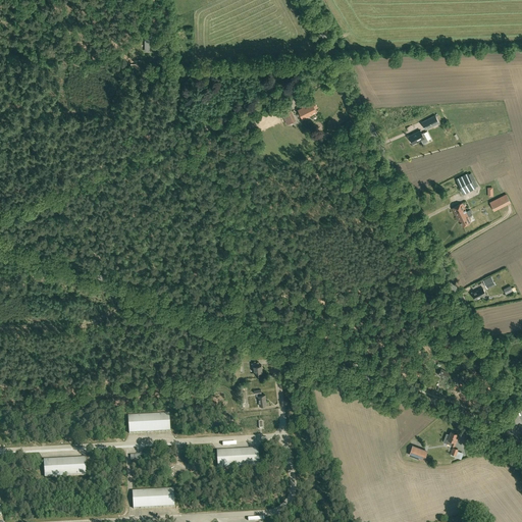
[(316,112),(315,109),(317,107),(314,101),(302,107),(302,108),(298,110),(302,118),(316,112)]
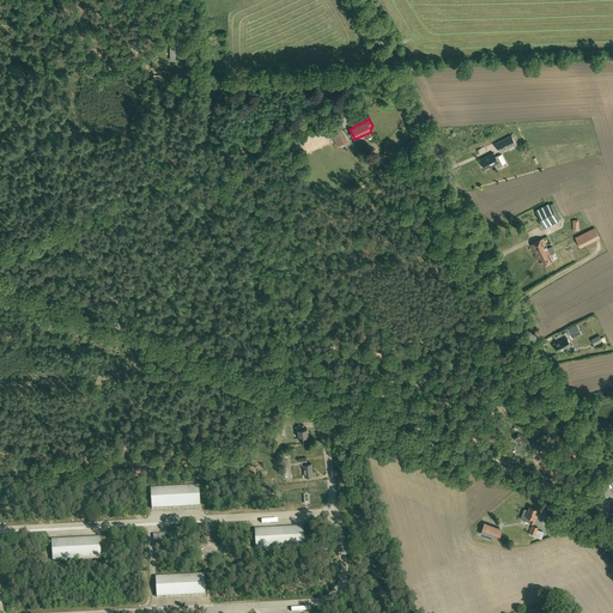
[(337,146),(346,143),(340,131),(332,134),(337,146)]
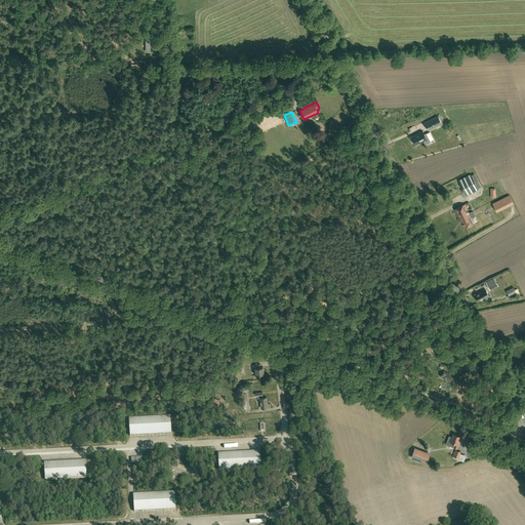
[(428,130),(442,123),(438,116),(423,122),(428,130)]
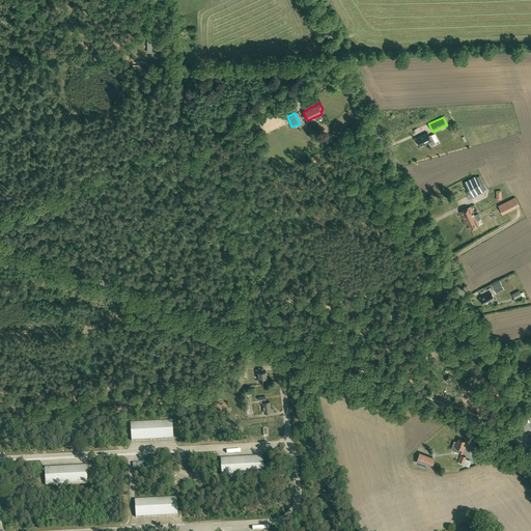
[(427,132),(417,138),(416,138),(420,145),(423,143),(424,144),(428,142),(430,145),(436,143),(431,135),(429,136),(427,132)]
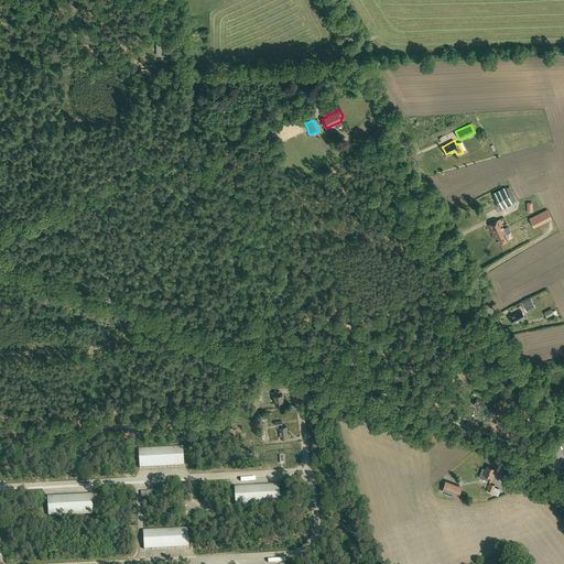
[(513,203),(506,187),(492,194),(501,210),(513,203)]
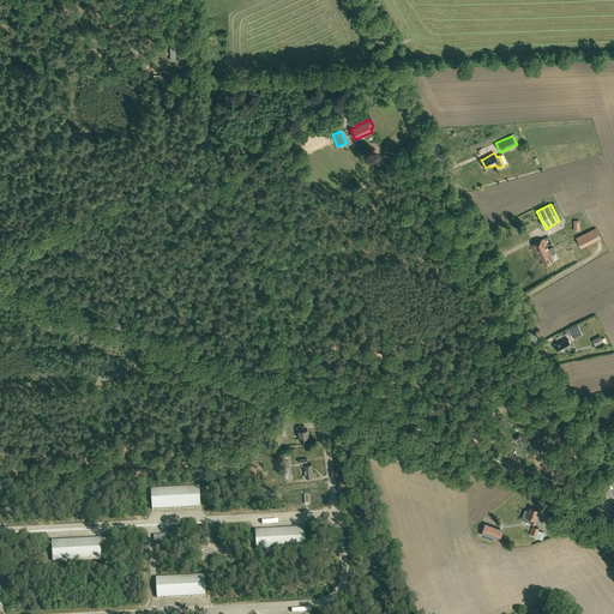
[(549,230),(553,236),(563,232),(559,226),(549,230)]
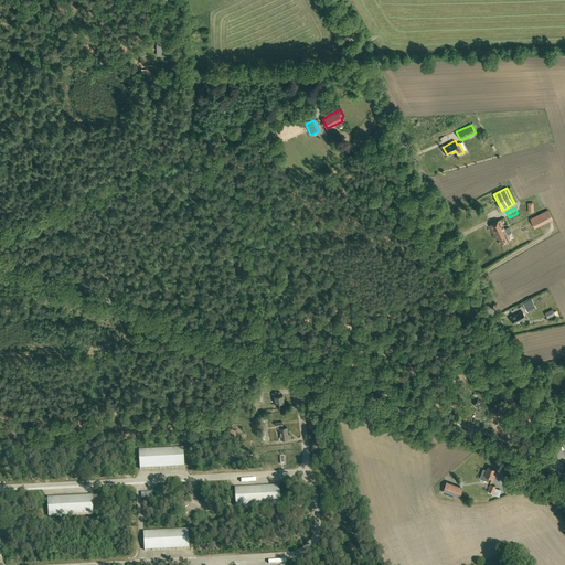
[(545,214),(532,220),(536,227),(554,220),(550,211),(545,213),(545,214)]
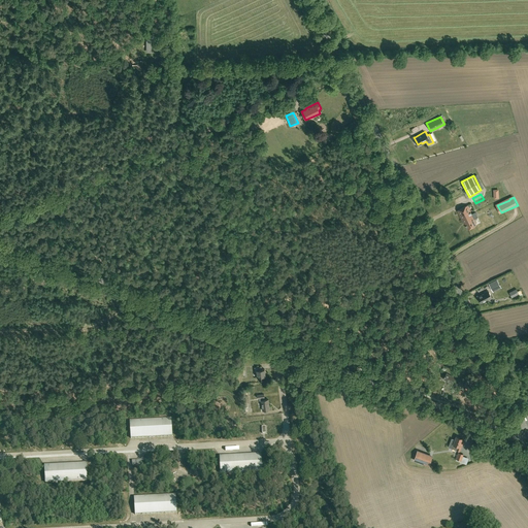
[(467,205),(458,210),(464,223),(465,223),(468,229),(476,225),(472,219),(473,219),(467,205)]
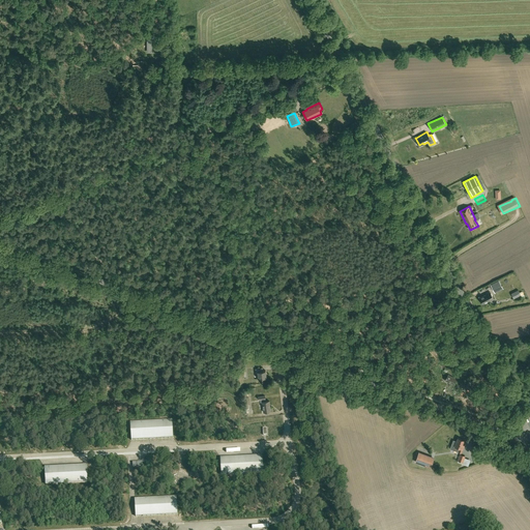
[(519,290),(510,294),(513,298),(521,295),(519,290)]
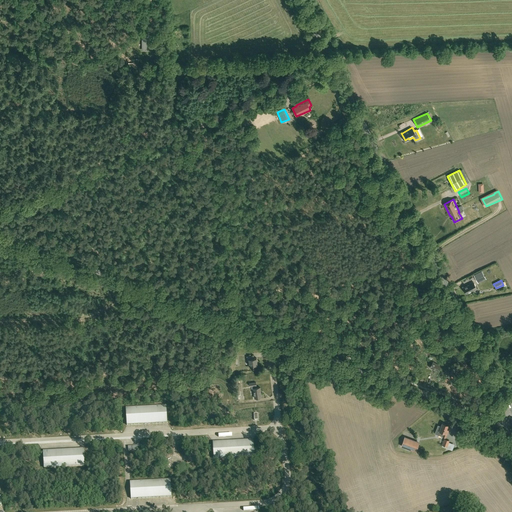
[(473,291),(475,289),(477,289),(473,282),(469,284),(469,285),(463,288),(466,294),(472,290),(473,291)]
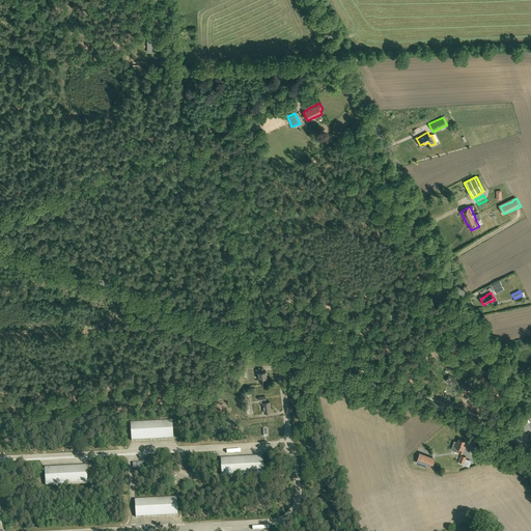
[(258,380),(267,379),(266,371),(263,371),(262,369),(255,370),(256,374),(258,374),(258,380)]
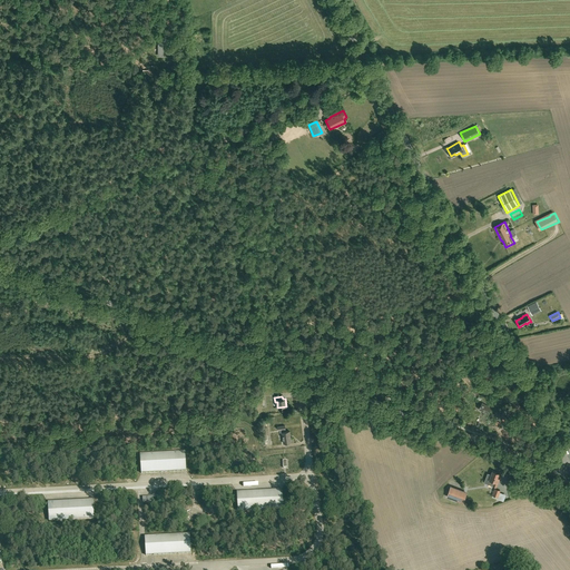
[(491,408),(482,403),(481,405),(480,405),(478,409),(487,414),(491,408)]
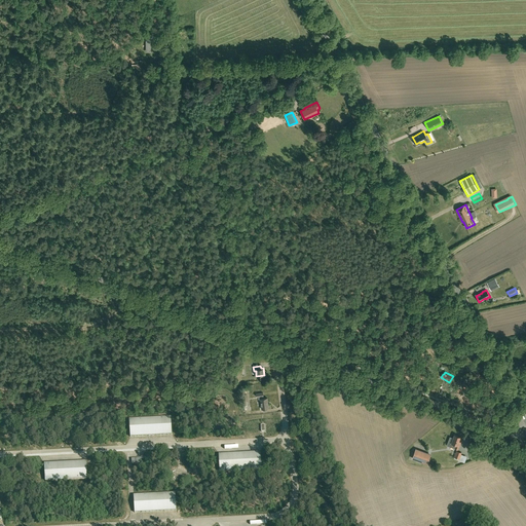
[(263,392),(256,393),(257,397),(258,397),(259,400),(260,399),(261,409),(268,408),(267,398),(263,399),(263,392)]
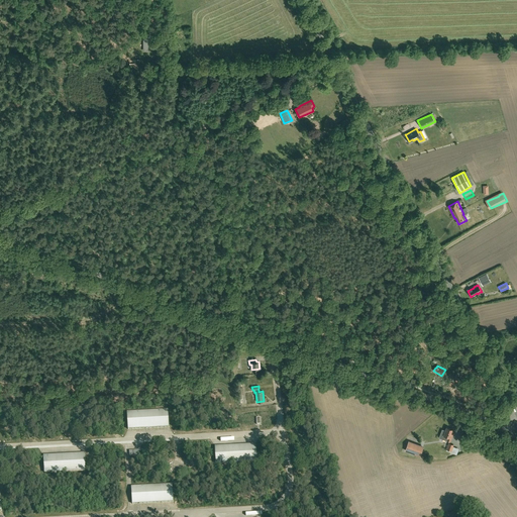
[(127,412),(127,430),(169,427),(168,410),(127,412)]
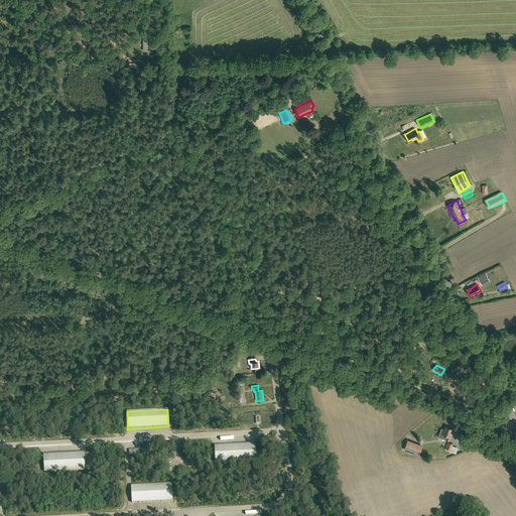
[(452,428),(445,426),(444,429),(441,428),(438,436),(448,440),(452,432),(450,431),(452,428)]
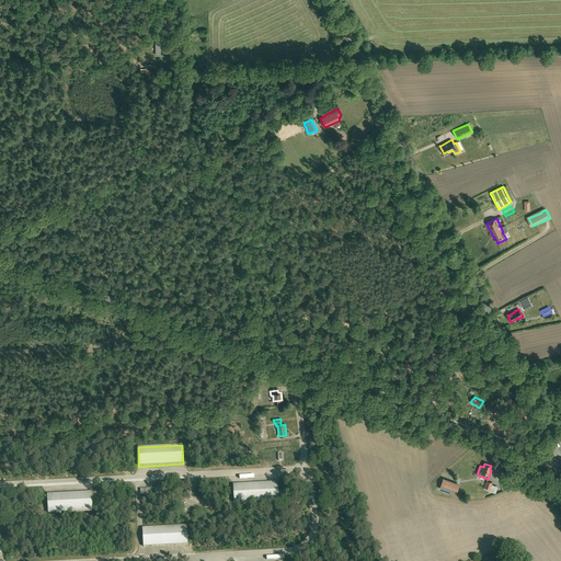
[(456,493),(459,482),(444,477),(441,487),(456,493)]
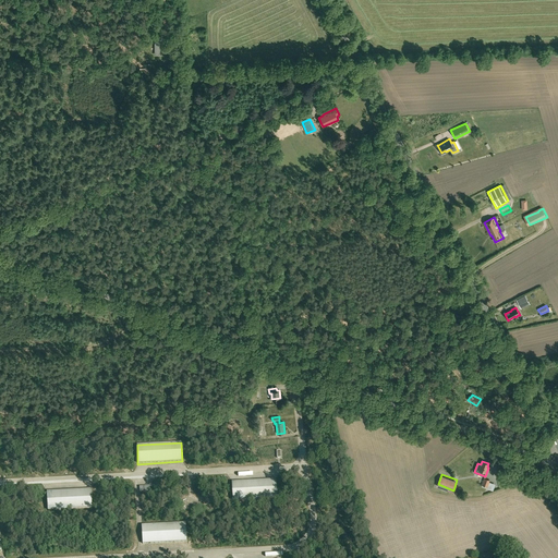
[(276,480),(232,482),(232,501),(277,498),(276,480)]
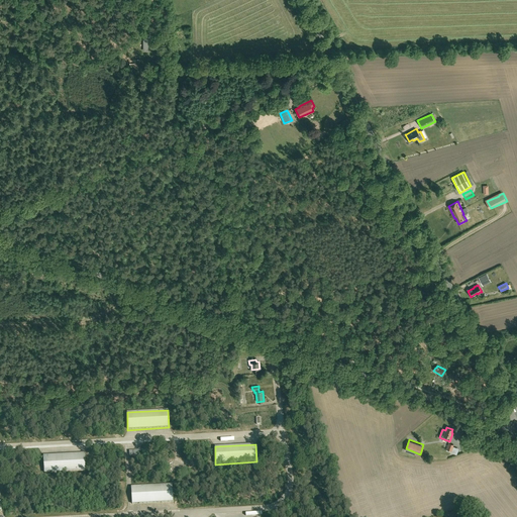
[(84,453),(43,455),(44,473),(85,472),(84,453)]
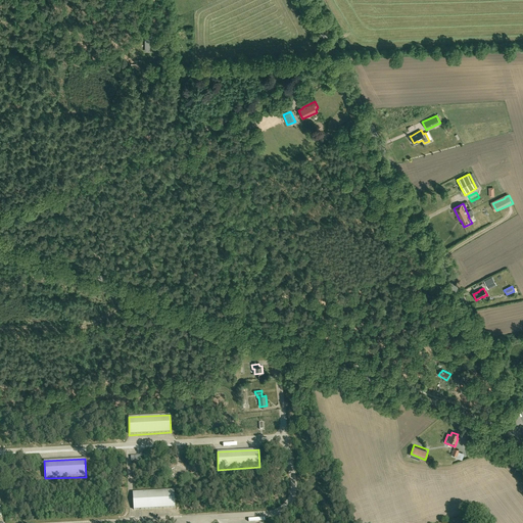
[(134,510),(175,508),(175,490),(133,492),(134,510)]
